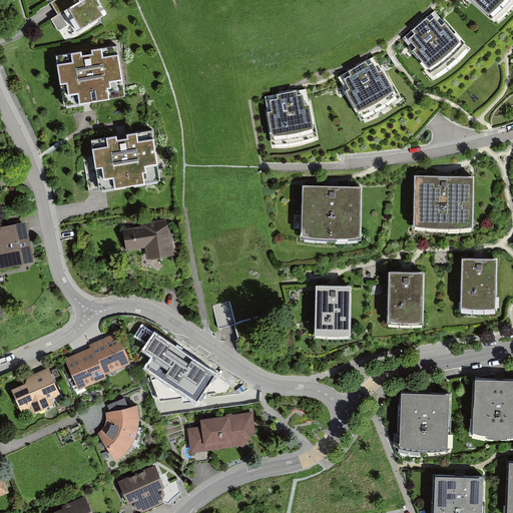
[(75,0),(62,8),(76,31),(106,12),(100,2),(103,0),(75,0)]
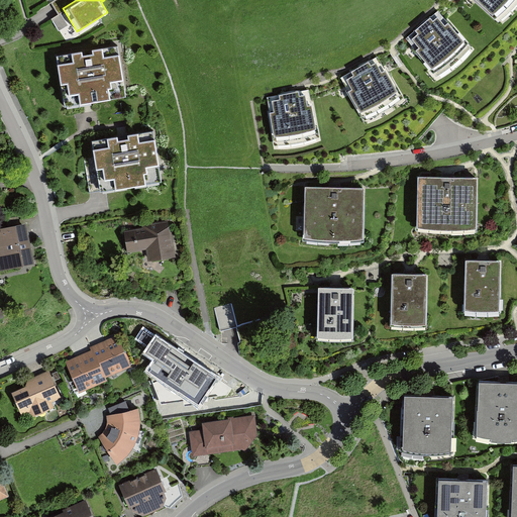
[(476,0),(497,18),(512,0),(476,0)]
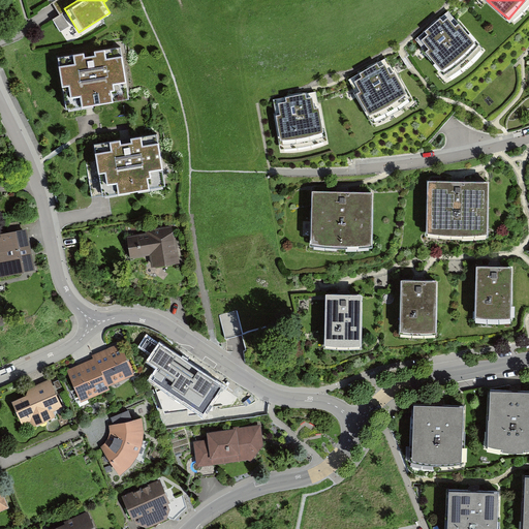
[(448,11),(415,39),(444,73),(476,45),(448,11)]
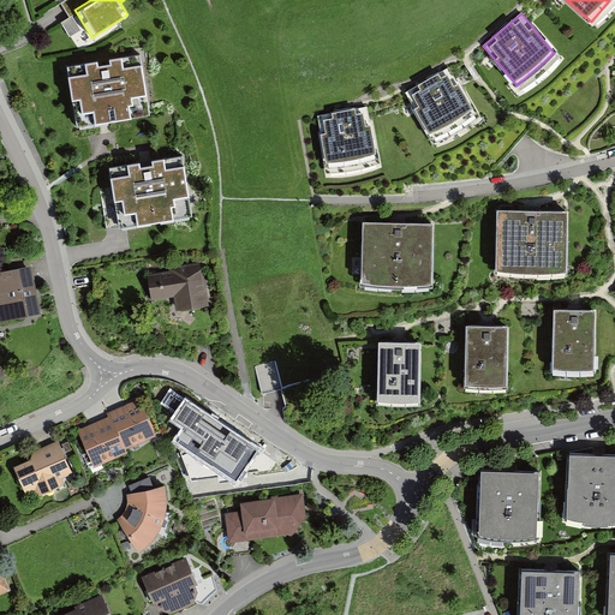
[(63,24),(71,39),(82,31),(72,18),(63,24)]
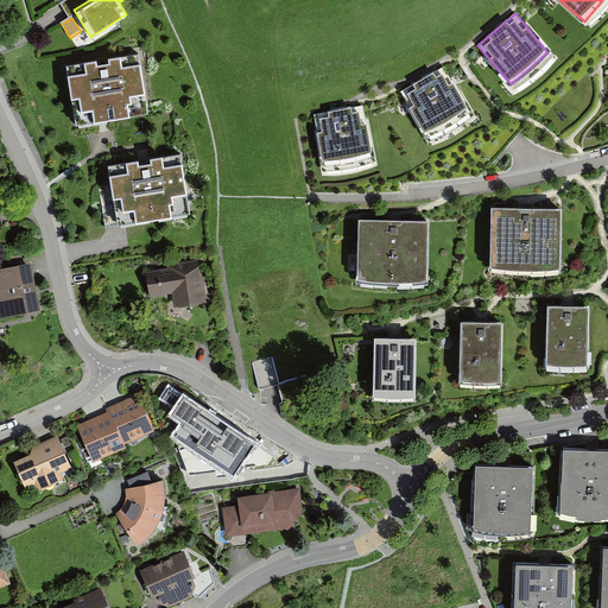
[(139,55),(67,67),(76,125),(149,113),(139,55)]
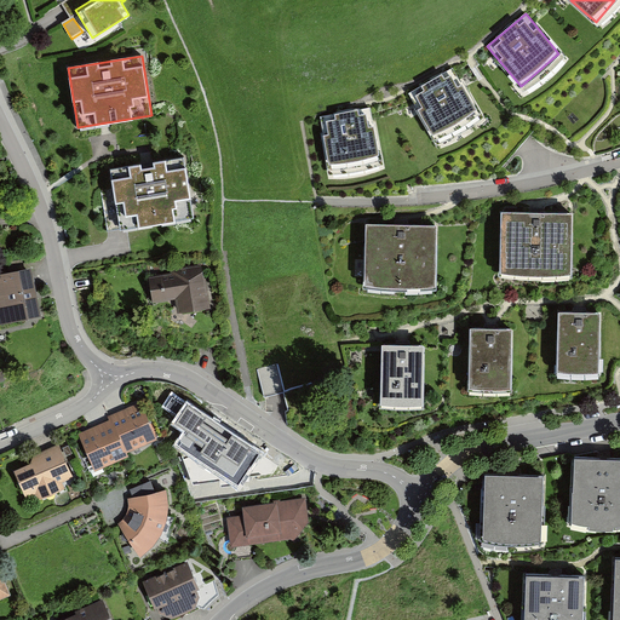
[(455,68),(411,91),(435,138),(481,115),(455,68)]
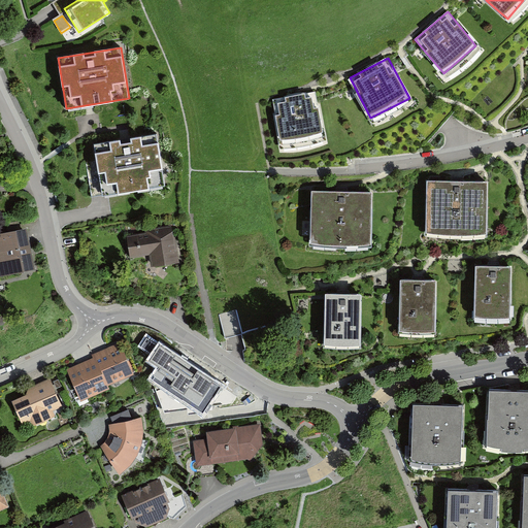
[(317,93),(274,100),(282,142),(324,135),(317,93)]
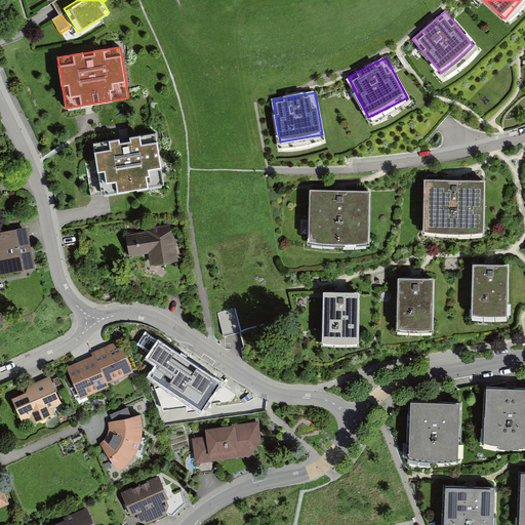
[(156,133),(93,144),(102,194),(164,184),(156,133)]
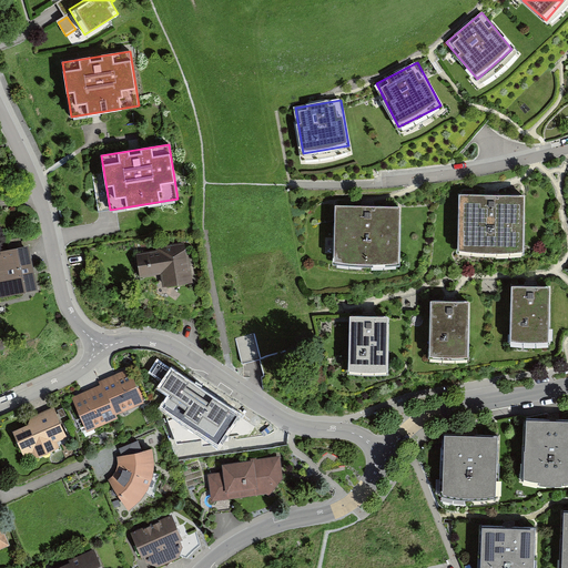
[(525,191),(459,190),(458,246),(475,249),(492,250),(508,249),(524,247),(525,191)]
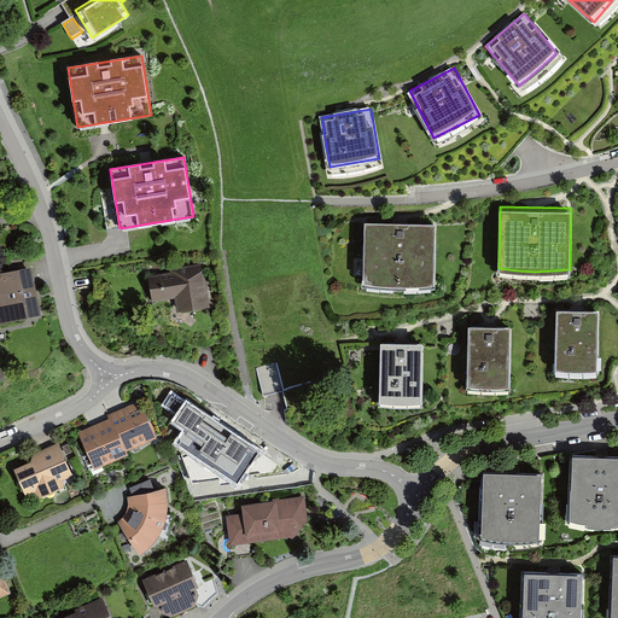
[(365,223),(363,287),(433,290),(435,226),(365,223)]
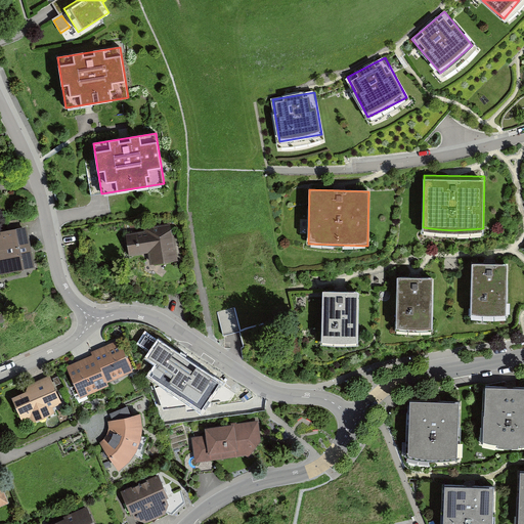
[(146,231),(127,233),(130,256),(148,254),(149,263),(177,259),(173,224),(145,227),(146,231)]
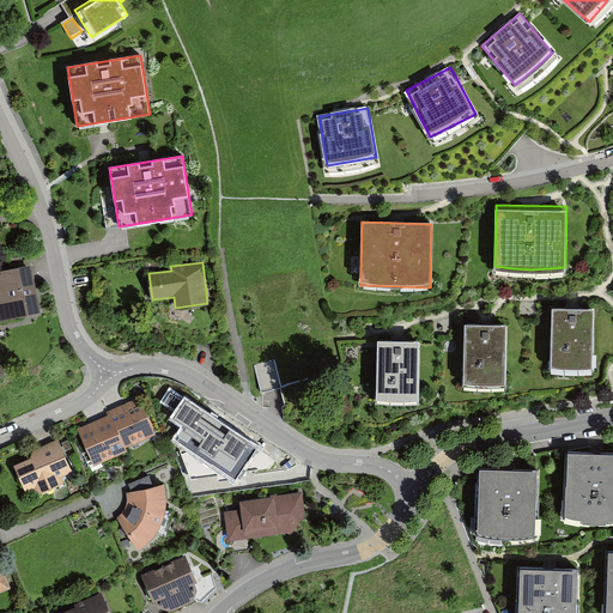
[(32,267),(0,272),(0,321),(41,314),(32,267)]
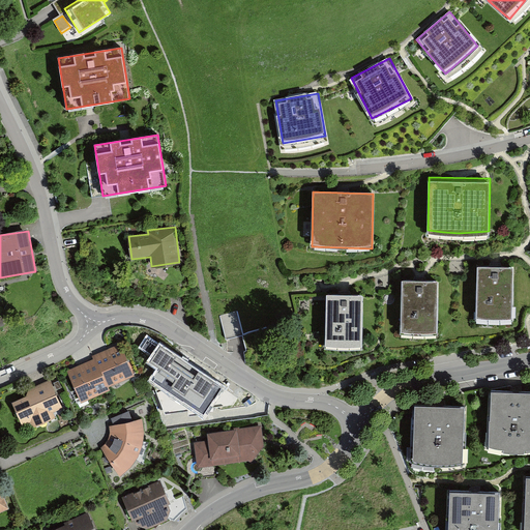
[(514,268),(478,267),(476,322),(512,323),(514,268)]
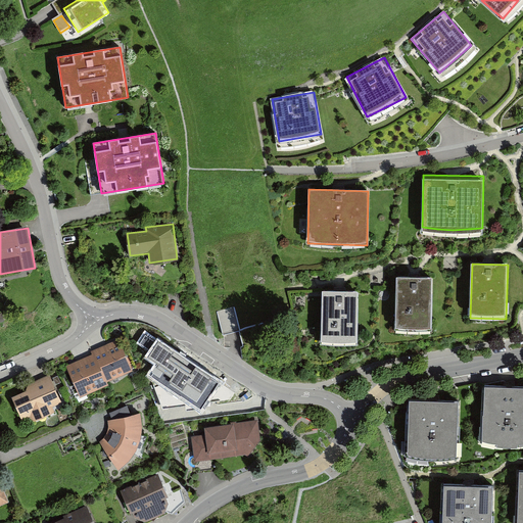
[(432,279),(397,278),(395,331),(431,332),(432,279)]
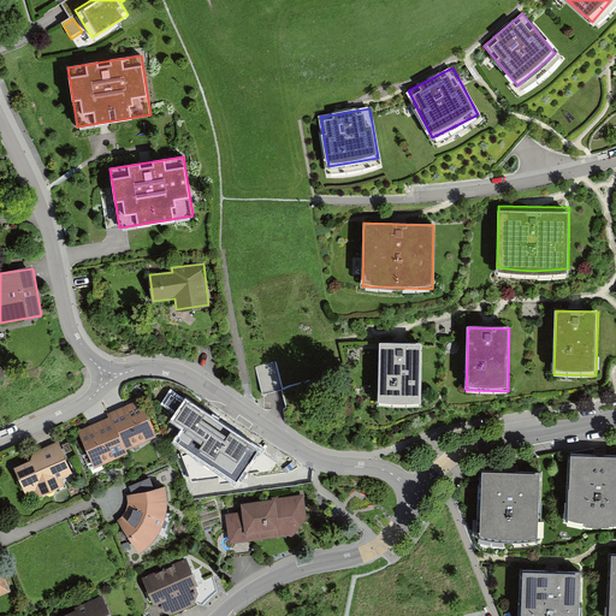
[(424,344),(380,343),(378,407),(422,408),(424,344)]
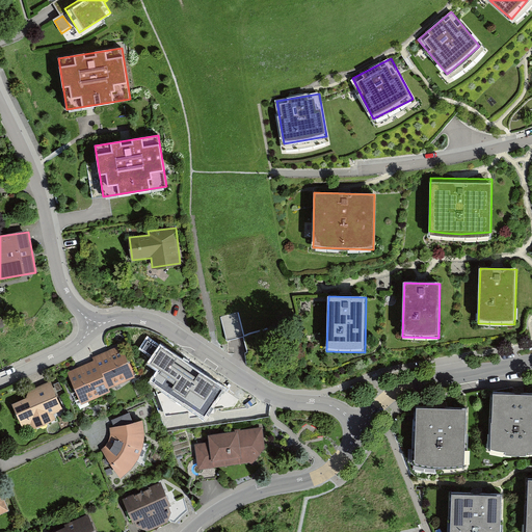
[(243,307),(221,311),(227,338),(248,334),(243,307)]
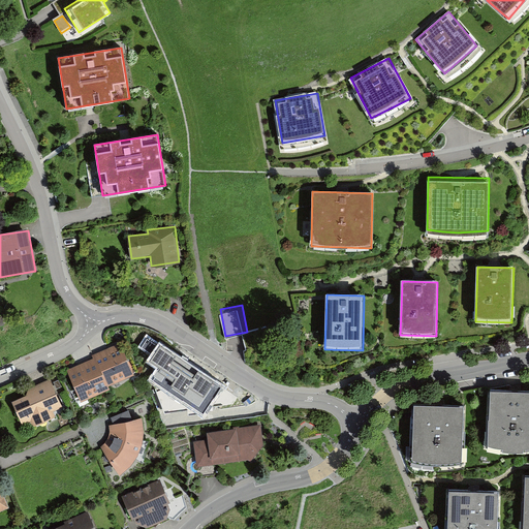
[(109,384),(134,373),(121,342),(92,354),(93,358),(96,356),(109,384)]
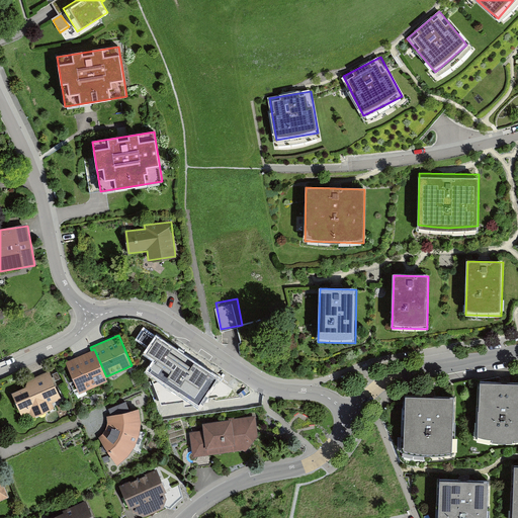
[(175,386),(178,378),(192,383),(201,362),(167,348),(155,378),(175,386)]
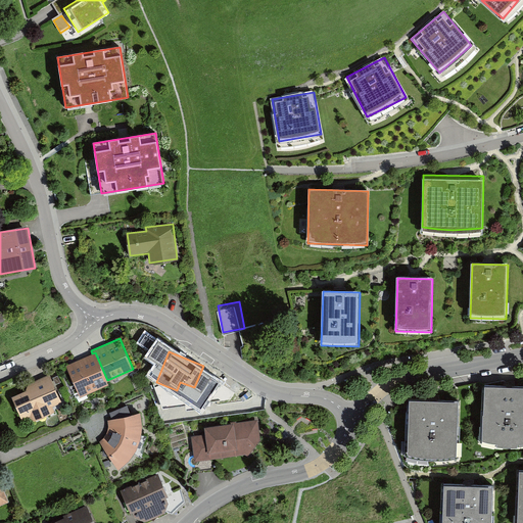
[(66,365),(80,396),(109,383),(107,380),(95,352),(92,353),(66,365)]
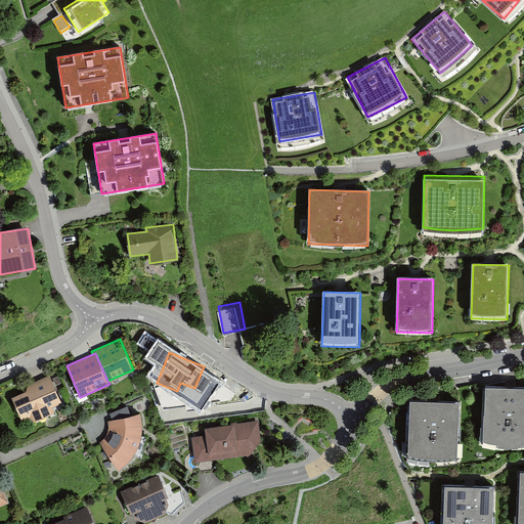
[(50,378),(11,394),(24,422),(62,405),(50,378)]
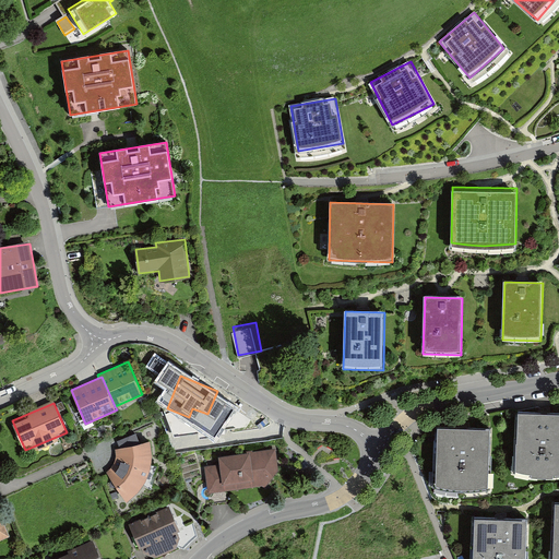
[(558,415),(519,414),(516,476),(558,478),(558,415)]
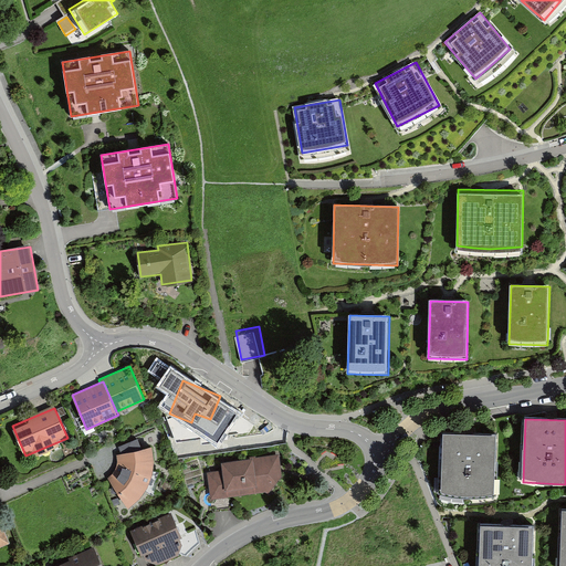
[(231,430),(215,425),(208,441),(226,448),(231,430)]
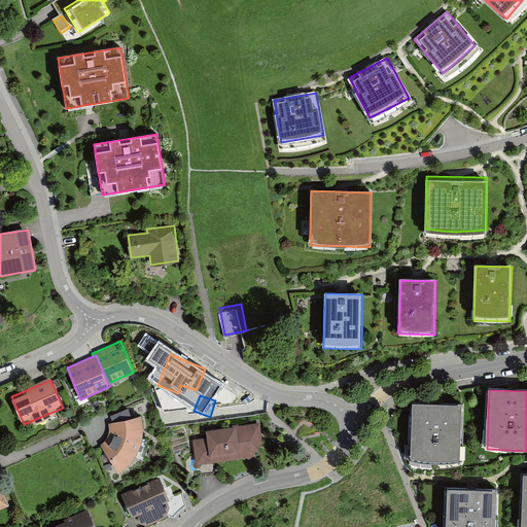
[(462,406),(413,403),(411,462),(460,464),(462,406)]
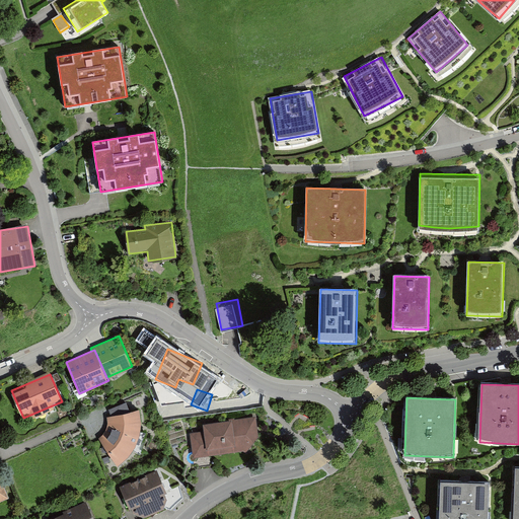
[(128,403),(110,409),(113,414),(130,409),(128,403)]
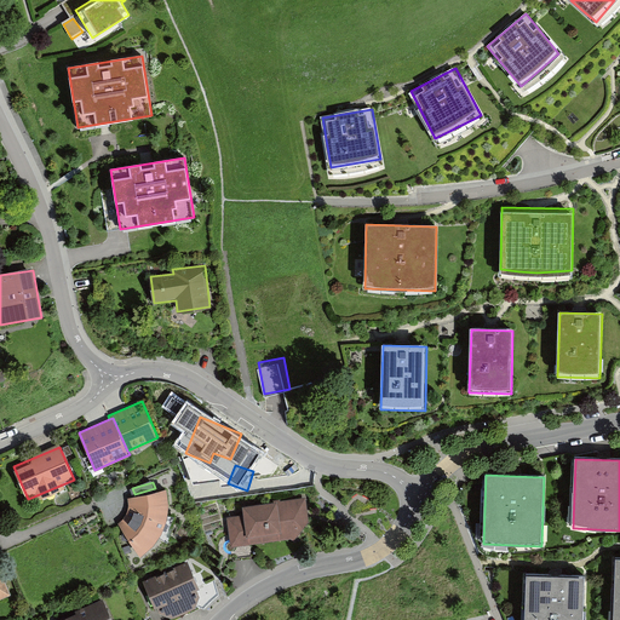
[(168,489),(131,498),(130,507),(128,514),(124,520),(119,526),(141,558),(155,546),(162,535),(167,522),(168,507),(168,489)]
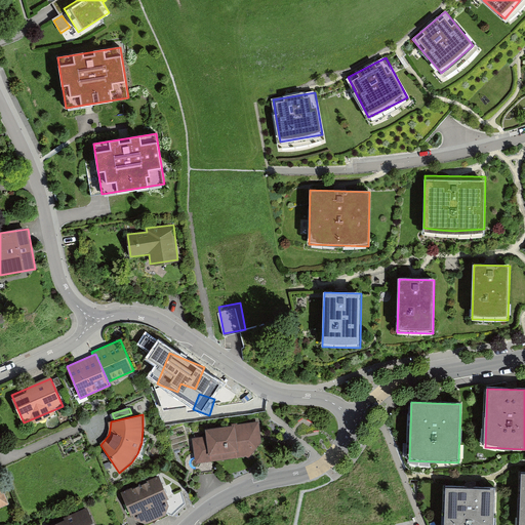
[(207,438),(195,440),(197,465),(252,457),(261,443),(259,422),(206,430),(207,438)]
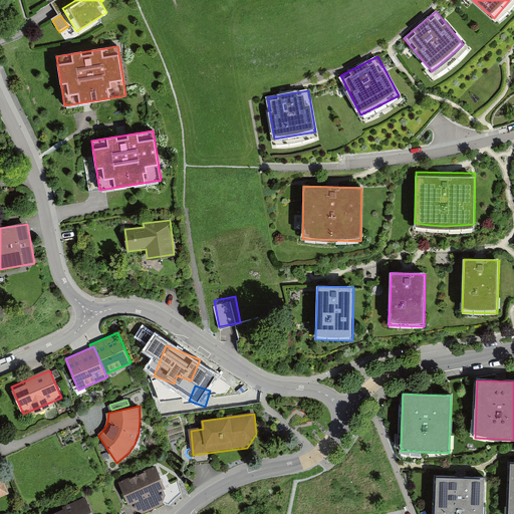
[(156,467),(119,483),(129,505),(165,490),(156,467)]
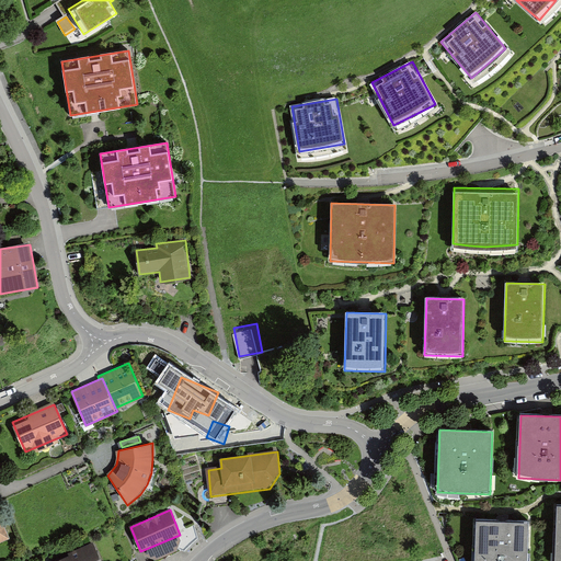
[(0,544),(10,540),(0,517),(0,544)]
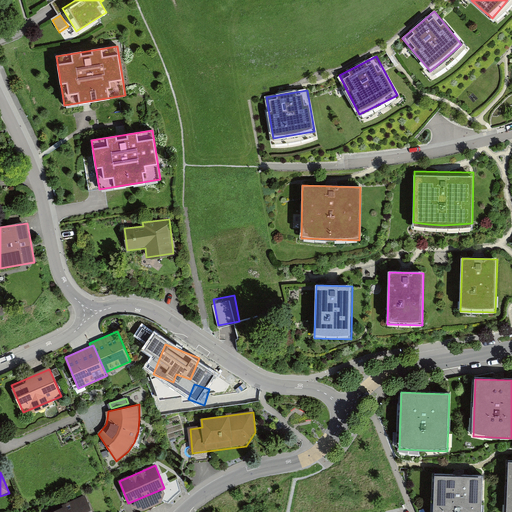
[(480,511),(483,475),(434,473),(432,511),(480,511)]
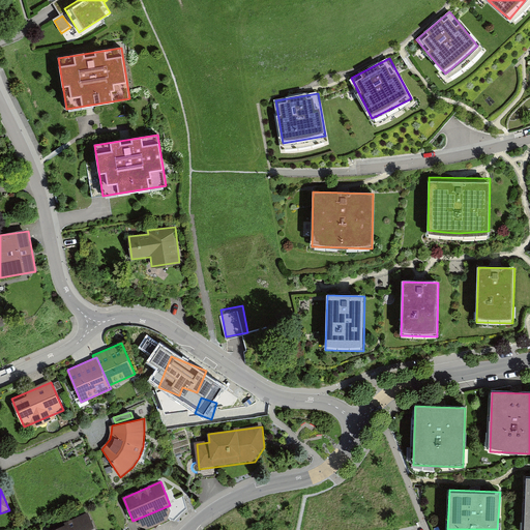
[(95,529),(89,514),(51,529),(95,529)]
